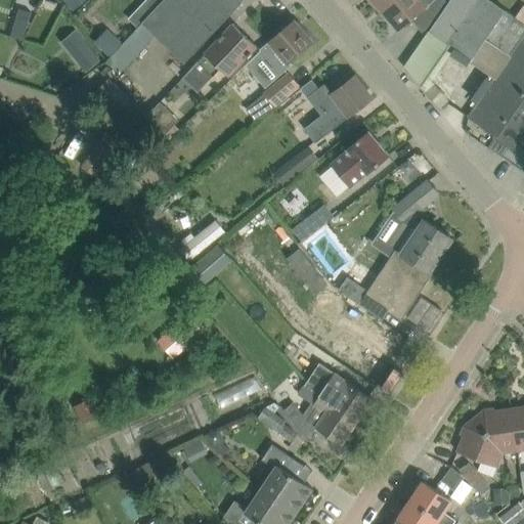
[(64,0),(74,10),(86,0),(64,0)]
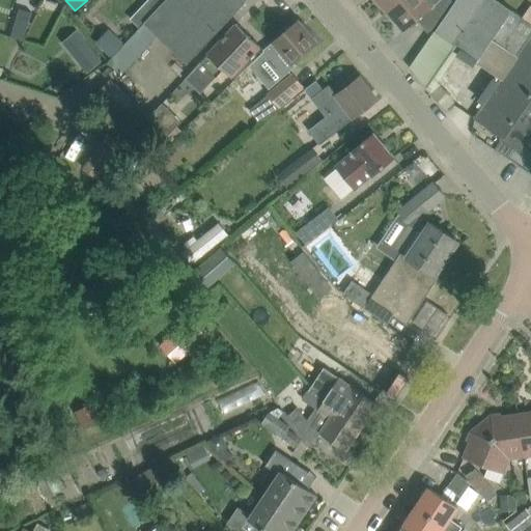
[(151,15),(165,0),(147,0),(142,5),(151,15)]
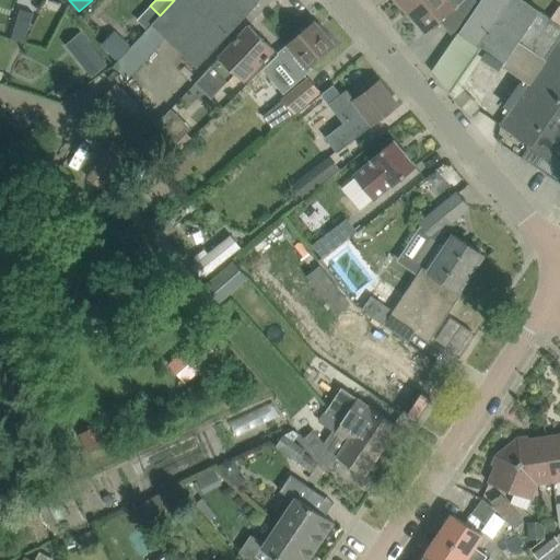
[(174,0),(160,15),(152,24),(198,68),(245,16),(260,1),(259,0),(174,0)]
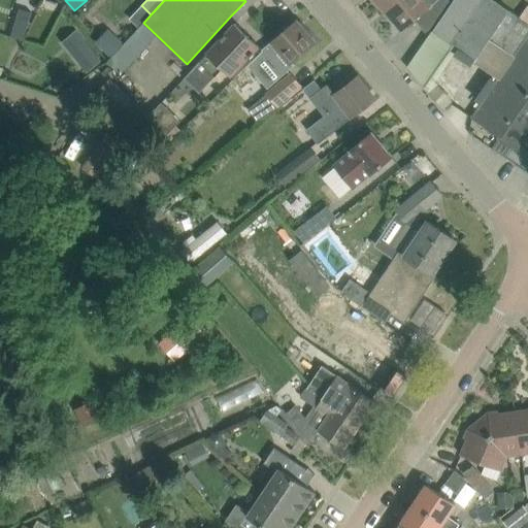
[(384,8),(386,11),(399,0),(372,0),(382,10),(384,8)]
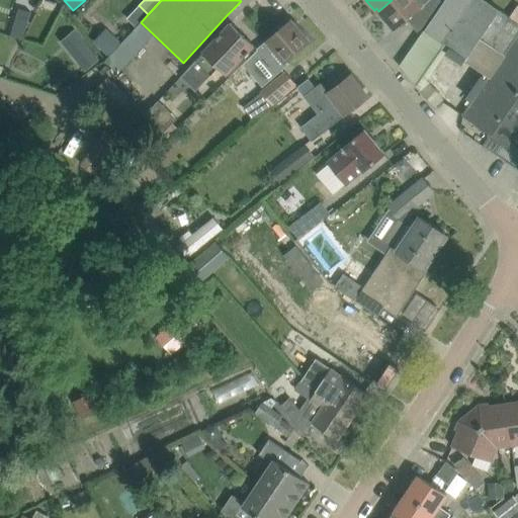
[(411,15),(422,28),(441,0),(392,0),(378,11),(381,14),(379,16),(390,27),(391,25),(395,29),(411,15)]
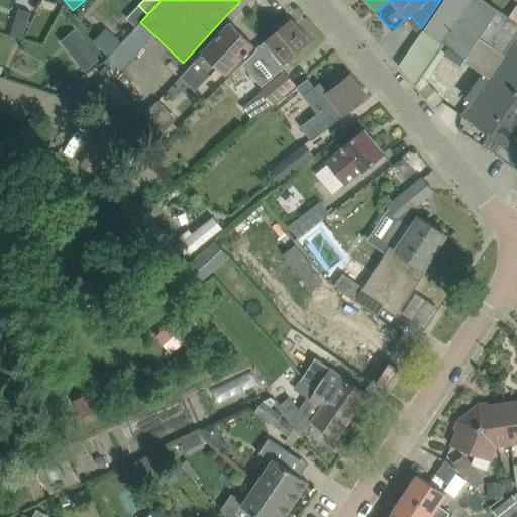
[(487,0),(444,0),(424,29),(449,47),(489,76),(488,78),(463,114),(491,132),(489,135),(507,146),(516,131),(516,21),(509,16),(497,8),(498,7),(487,0)]
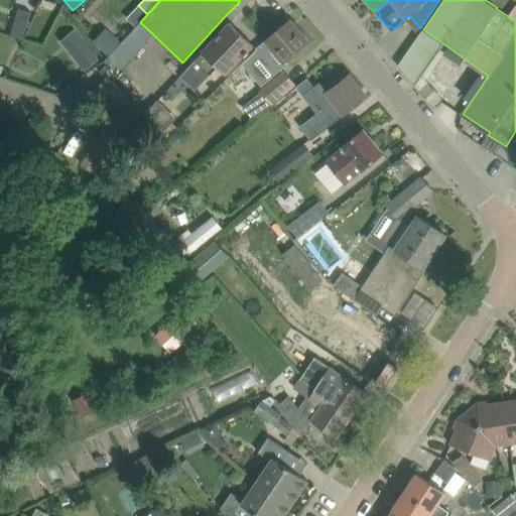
[(289,19),(274,32),(256,47),(258,50),(254,53),(273,77),(288,63),(285,60),(308,41),(289,19)]
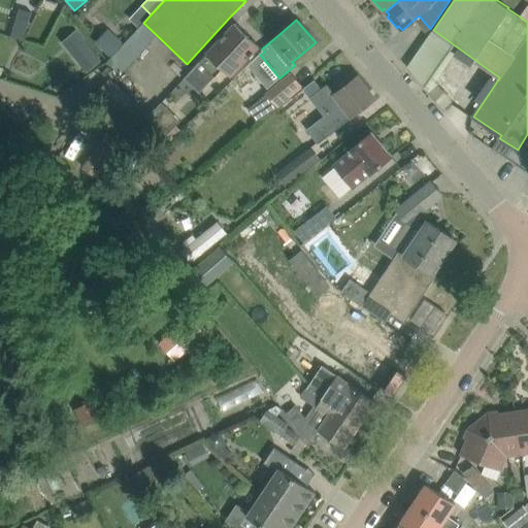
[(80,85),(104,61),(74,22),(48,41),(80,85)]
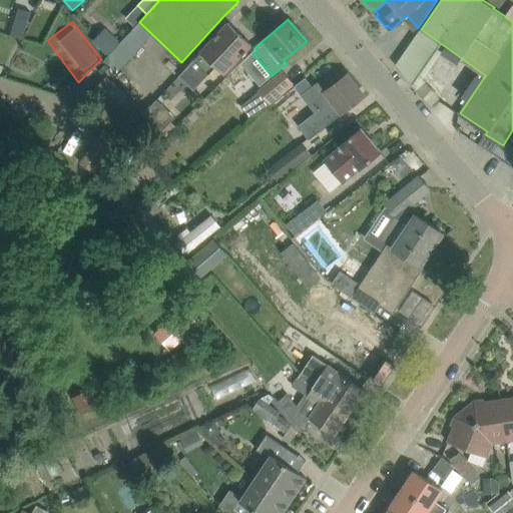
[(224,74),(246,50),(251,45),(228,23),(187,66),(202,80),(216,66),(224,74)]
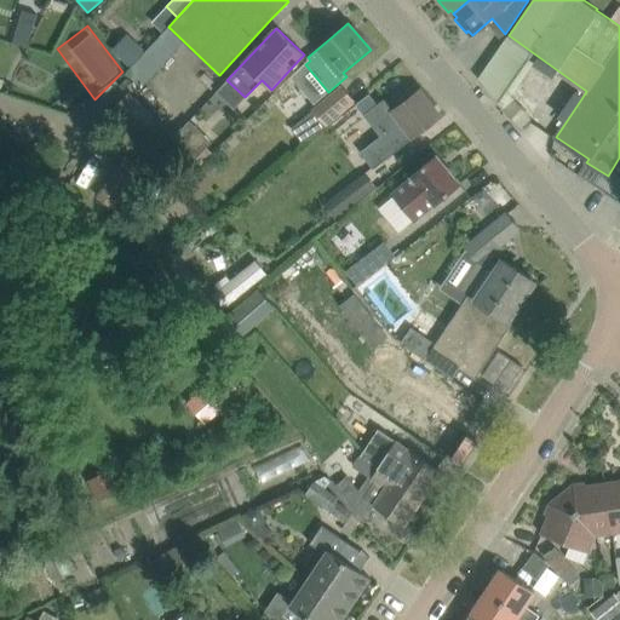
[(28,46),(32,34),(17,29),(13,42),(28,46)]
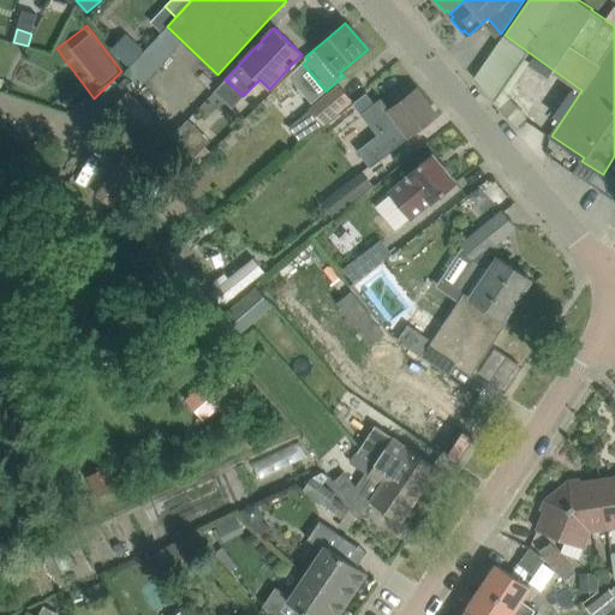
[(131,65),(144,52),(126,35),(113,49),(131,65)]
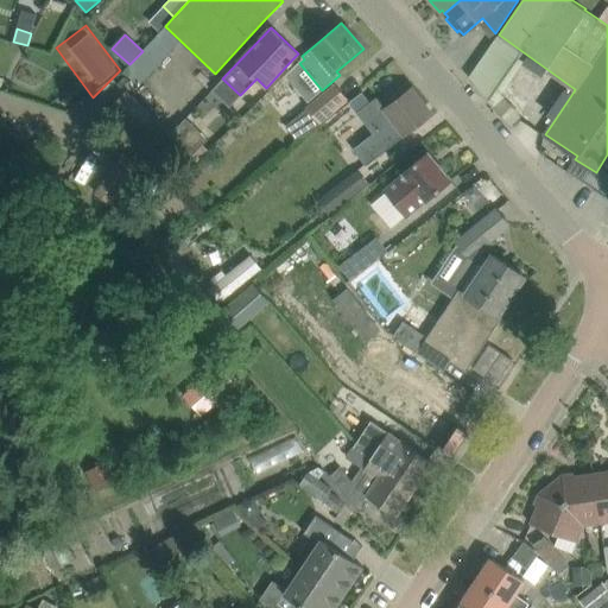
[(308,109),(321,124),(321,125),(350,100),(336,83),(308,108),(308,109)]
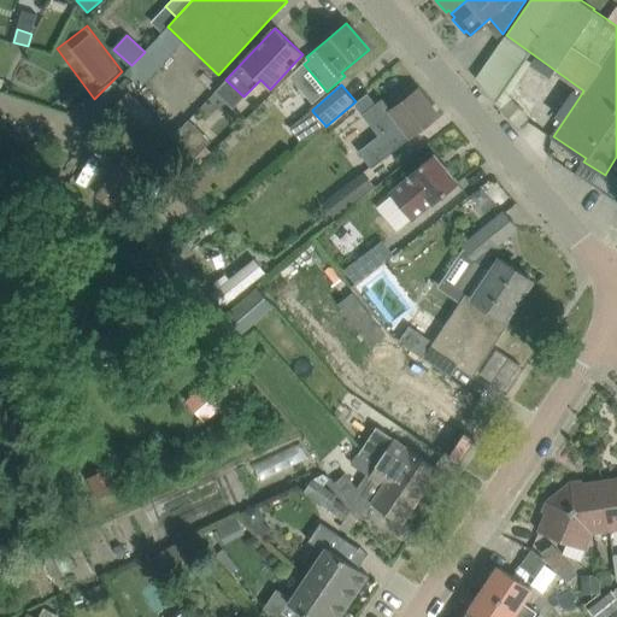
[(419,88),(400,103),(391,111),(392,112),(378,122),(386,131),(362,150),(374,165),(440,115),(419,88)]
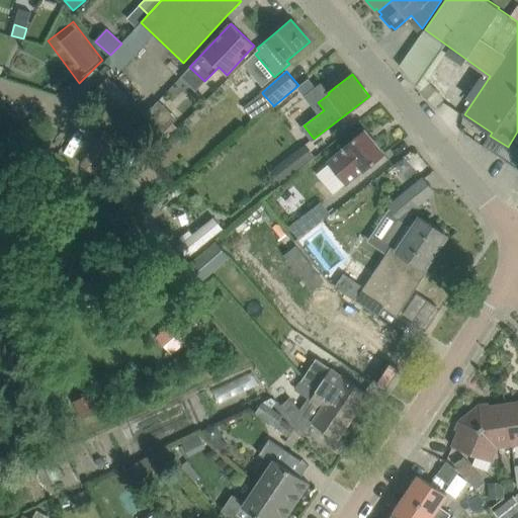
[(108,76),(95,91),(117,111),(131,96),(108,76)]
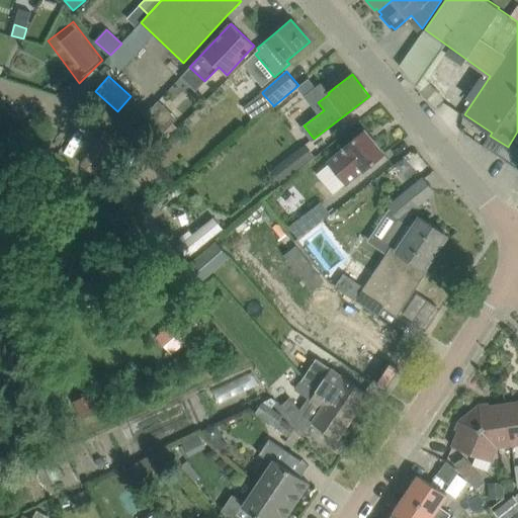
[(144,114),(154,123),(168,109),(158,99),(144,114)]
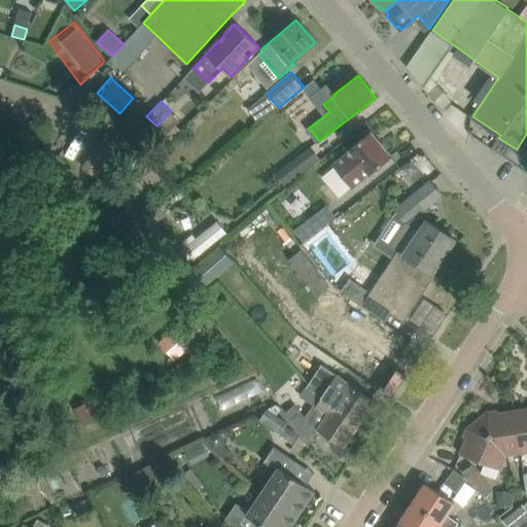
[(372,132),(356,144),(351,149),(334,165),(353,187),(392,155),(372,132)]
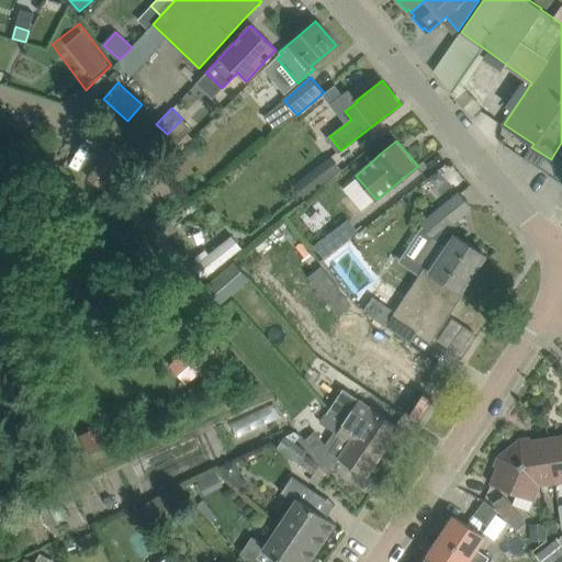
[(343,169),(332,155),(308,172),(319,188),(343,169)]
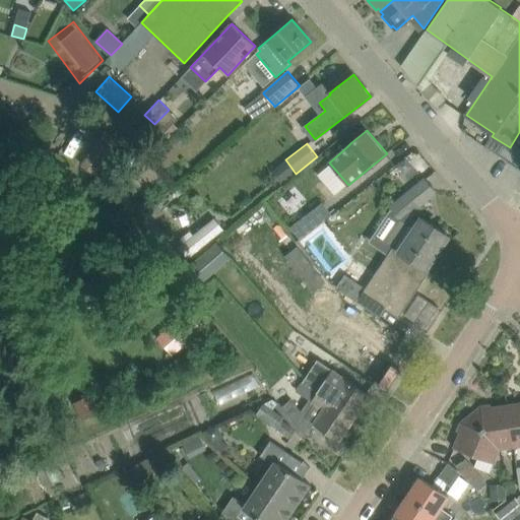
[(397,165),(404,174),(413,167),(406,157),(397,165)]
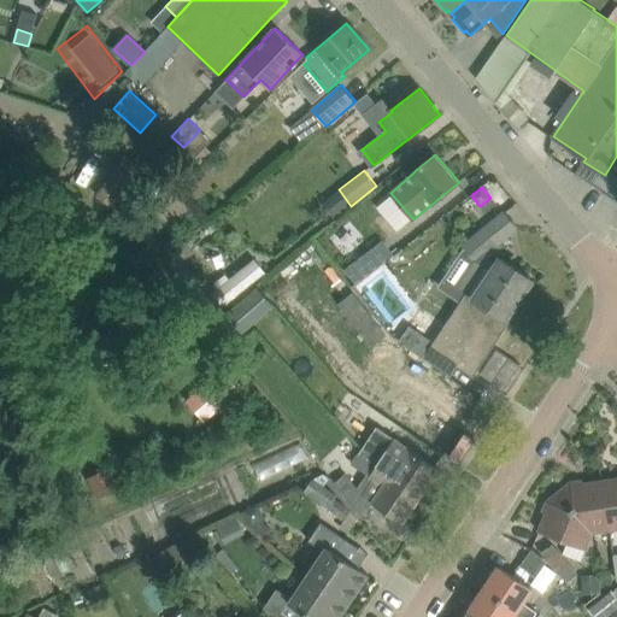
[(75,234),(76,233),(84,218),(72,212),(64,228),(74,234),(75,234)]
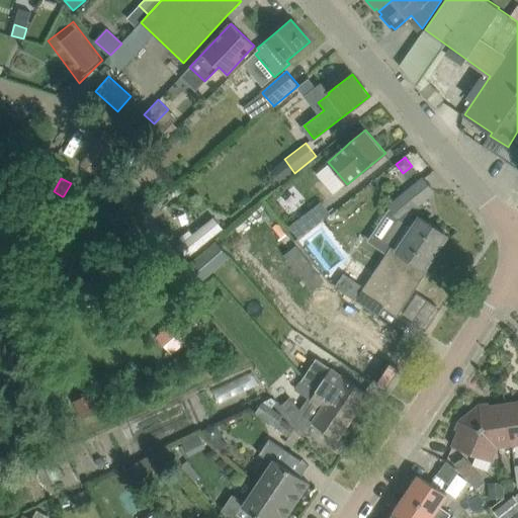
[(390,206),(399,219),(383,241),(394,248),(425,269),(448,235),(421,217),(420,218),(410,210),(434,190),(423,178),(409,191),(393,203),(390,206)]
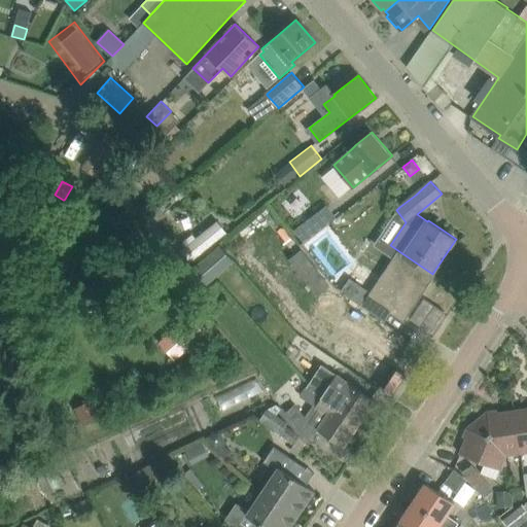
[(327,205),(293,230),(304,243),(337,218),(327,205)]
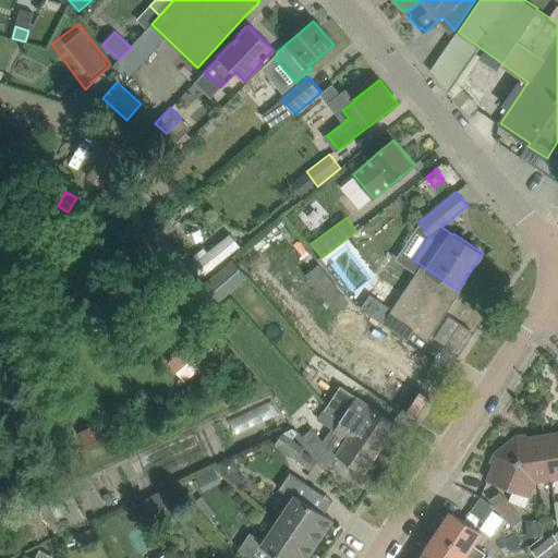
[(161,234),(147,247),(190,294),(207,278),(199,269),(196,273),(161,234)]
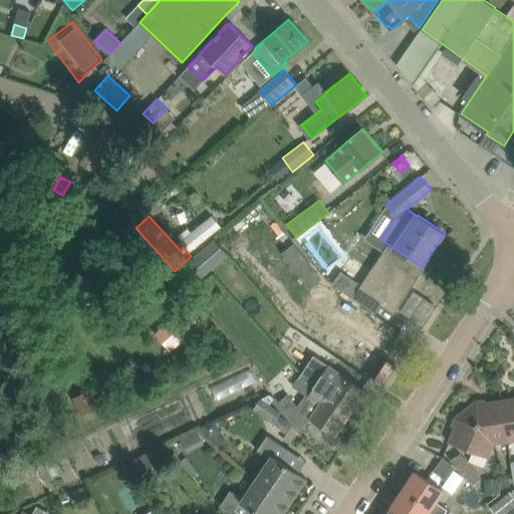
[(322,279),(294,243),(281,253),(310,289),(322,279)]
